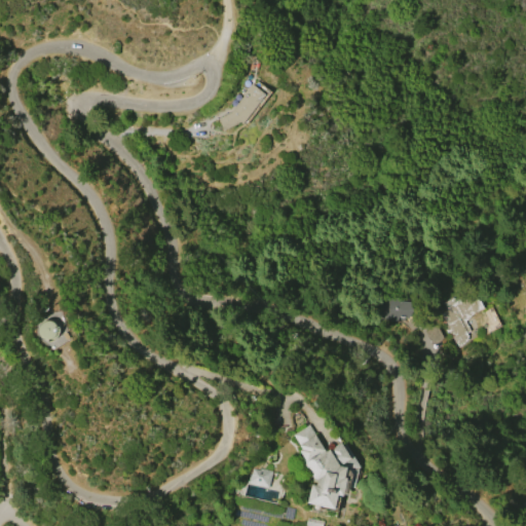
[(264,95),(241,123),(239,121),(223,129),(217,118),(229,113),(251,84),(264,95)]
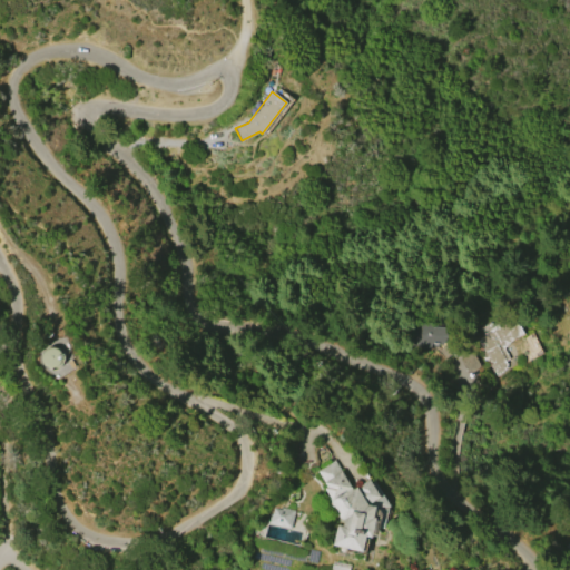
[(493,372),(485,359),(483,360),(479,352),(482,350),(472,332),(490,323),(491,324),(495,322),(499,327),(514,318),(523,334),(510,341),(503,349),(509,359),(504,361),(507,364),(505,365),(507,367),(498,376),(494,371),(493,372)]
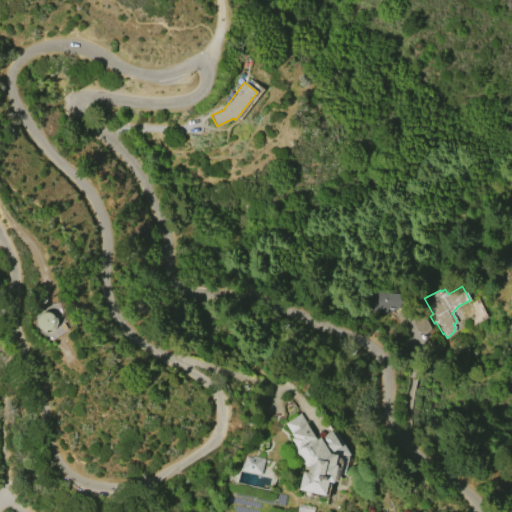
[(400,294),(398,310),(391,310),(390,313),(363,310),(365,290),(377,291),(378,288),(389,289),(389,293),(400,294)]
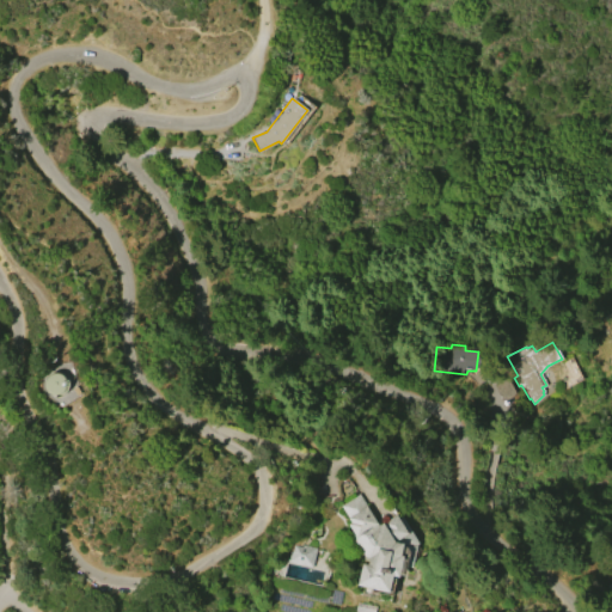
[(501,399),(494,385),(499,379),(507,378),(515,392),(509,398),(501,399)]
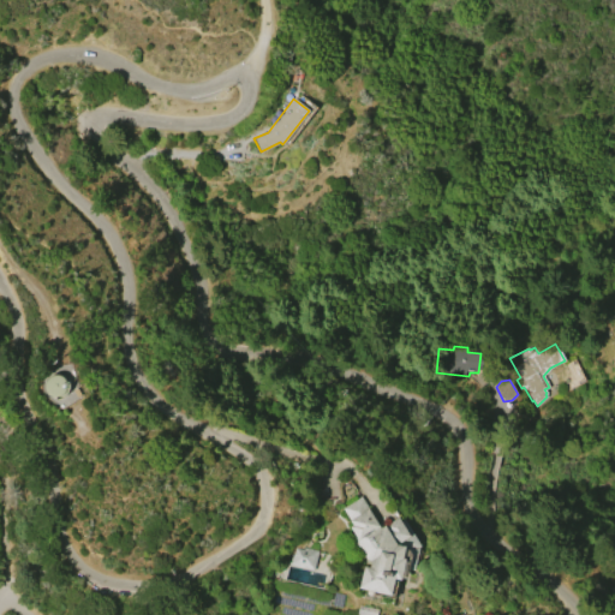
[(366,559),(351,535),(353,533),(348,526),(352,525),(350,520),(342,508),(359,497),(368,509),(381,529),(398,518),(399,519),(402,518),(421,547),(418,548),(415,561),(405,545),(402,559),(406,559),(401,580),(394,579),(390,596),(358,587),(363,565),(369,567),(370,560),(366,559)]
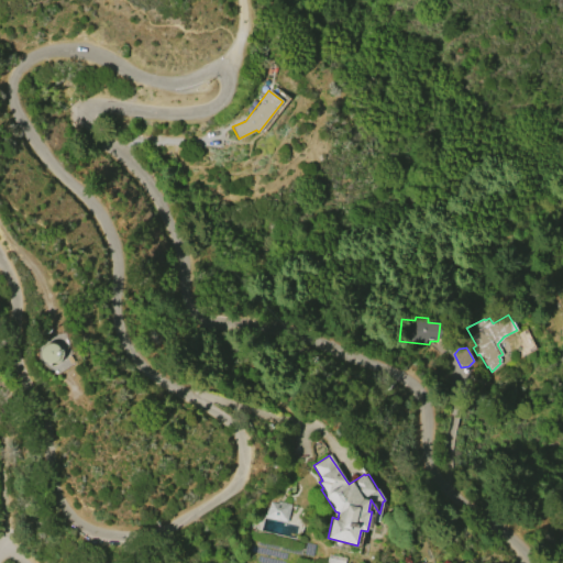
[(287,522),(264,517),(265,508),(268,508),(269,501),(276,504),(277,501),(290,504),(287,522)]
